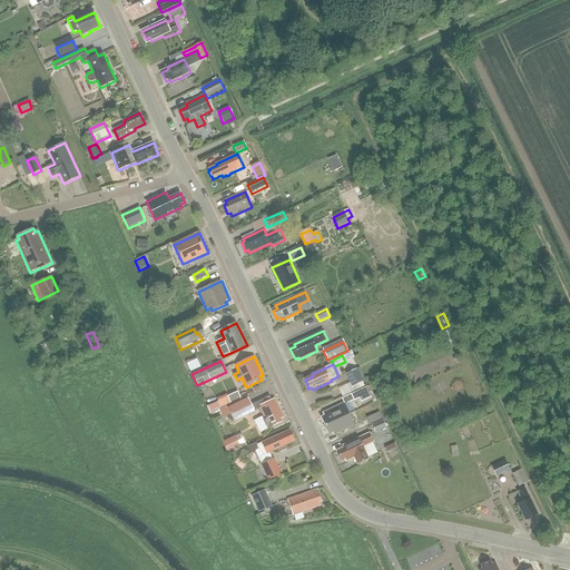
[(356,370),(345,374),(350,383),(352,387),(363,382),(362,380),(356,370)]
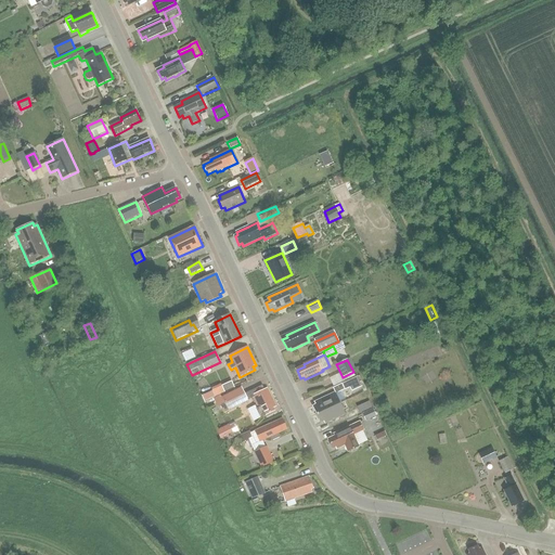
[(357,377),(341,385),(345,390),(349,388),(350,388),(351,392),(361,387),(357,378),(357,377)]
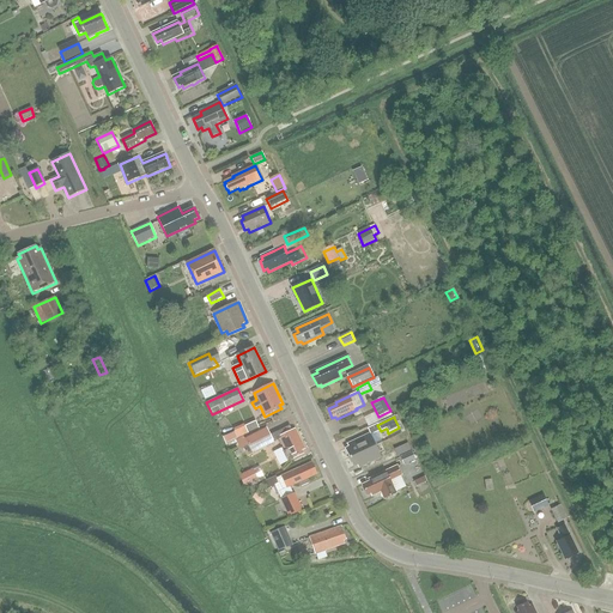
[(243,428),(247,435),(258,430),(254,423),(243,428)]
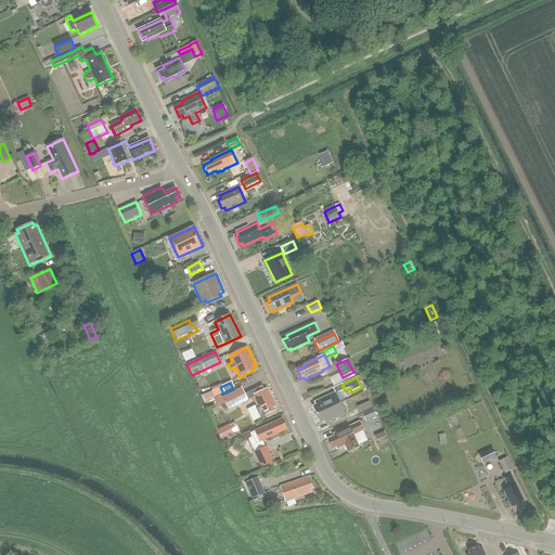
[(262,386),(245,395),(248,401),(254,398),(254,396),(258,394),(265,390),(262,386)]
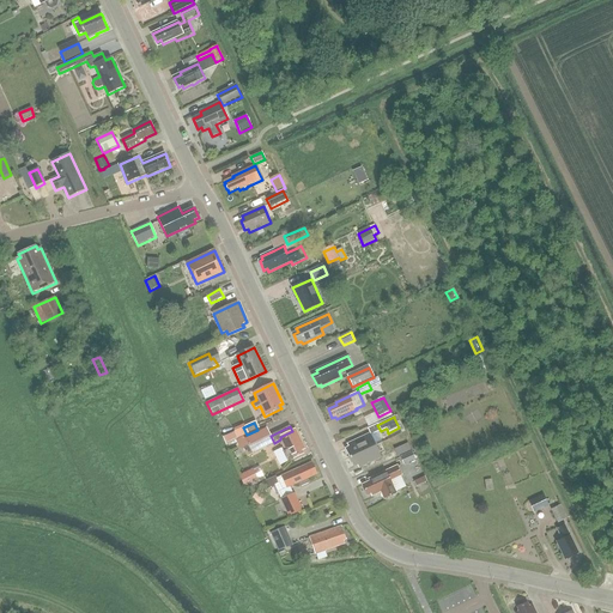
[(267,429),(244,439),(248,447),(252,455),(274,444),(274,443),(271,436),(267,429)]
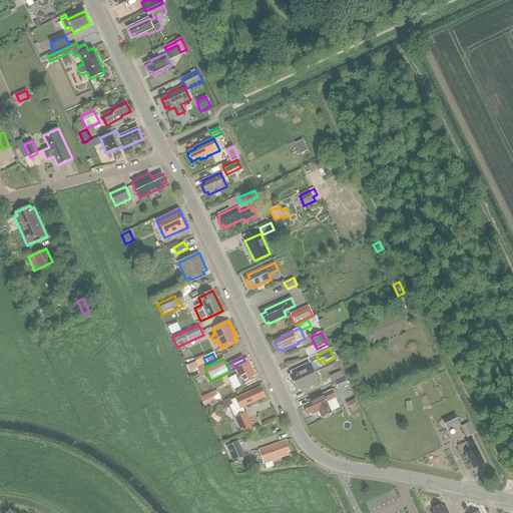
[(238,364),(234,366),(234,368),(238,375),(236,376),(240,386),(241,386),(253,380),(252,377),(255,376),(247,360),(244,361),(238,364)]
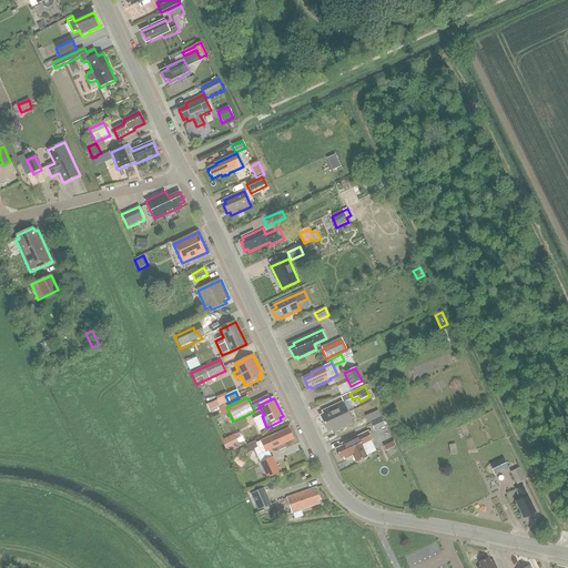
[(325,424),(348,413),(344,402),(323,412),(324,415),(321,416),(325,424)]
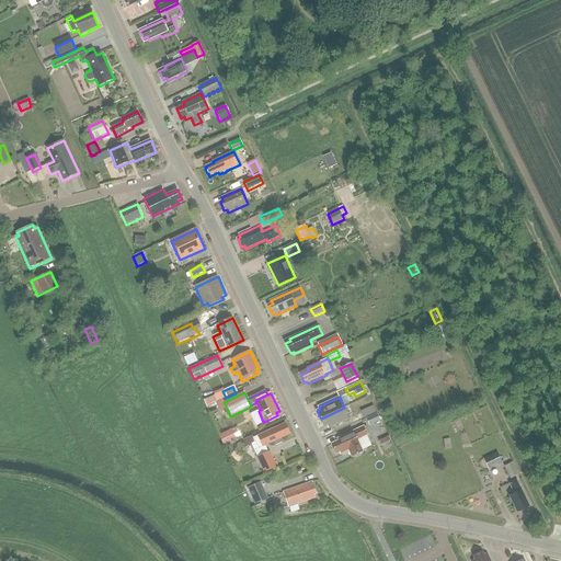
[(222,400),(216,403),(220,412),(227,409),(224,402),(222,400)]
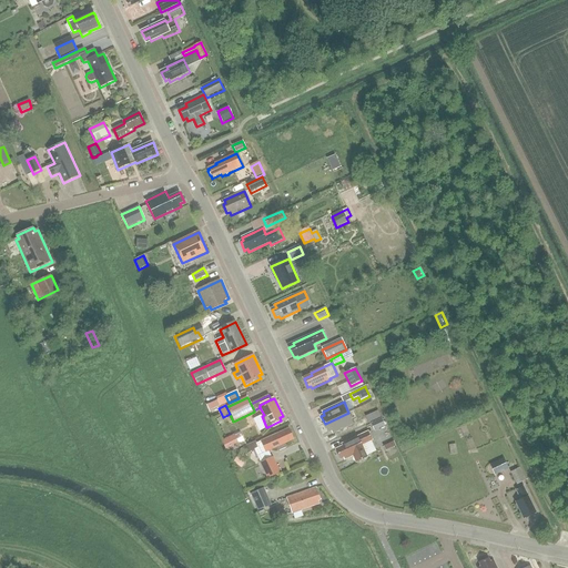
[(378,412),(366,417),(368,424),(382,418),(378,412)]
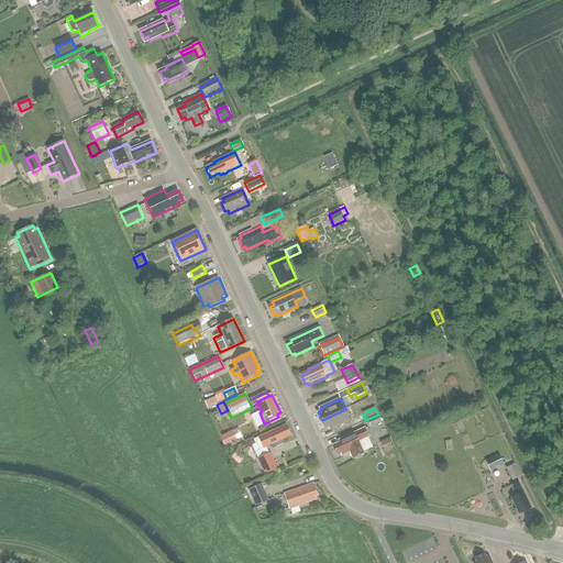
[(329,428),(330,430),(351,420),(345,409),(322,420),(326,429),(329,428)]
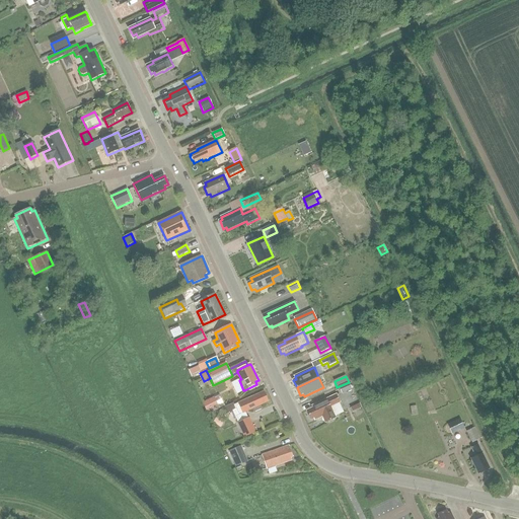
[(238,379),(231,383),(237,393),(244,390),(243,390),(239,380),(238,379)]
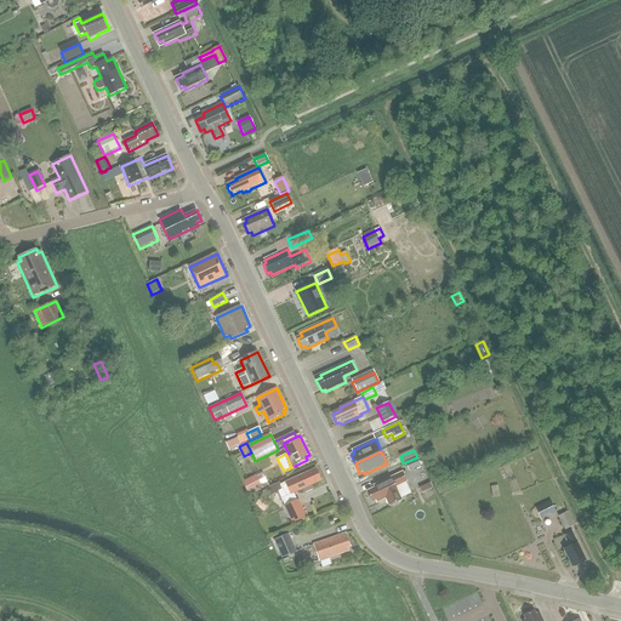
[(417,457),(405,463),(409,472),(421,466),(417,457)]
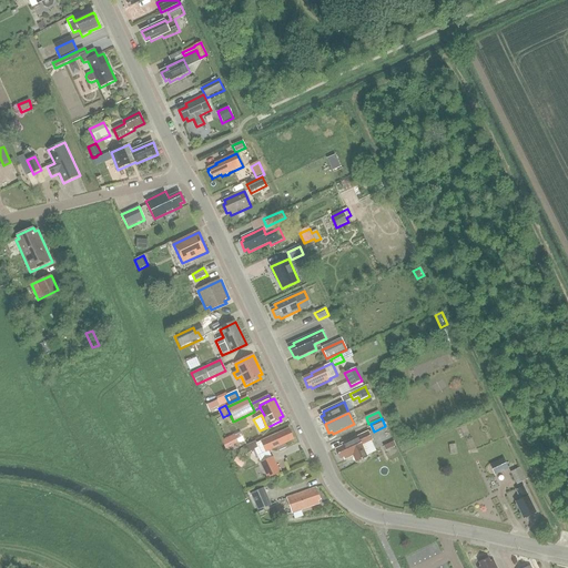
[(264,440),(262,442),(266,453),(269,452),(276,448),(279,452),(287,447),(285,444),(288,442),(293,439),(290,430),(282,433),(281,433),(264,440)]
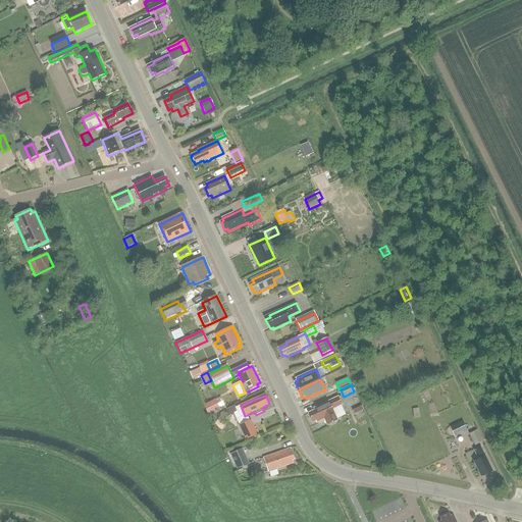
[(315,410),(309,413),(313,422),(316,420),(317,422),(323,419),(327,426),(338,420),(335,414),(333,409),(343,405),(340,397),(314,409),(315,410)]
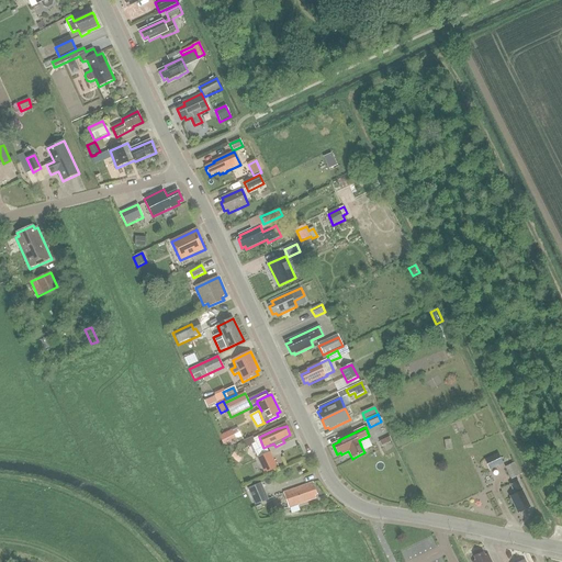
[(232,430),(220,437),(224,447),(236,440),(232,430)]
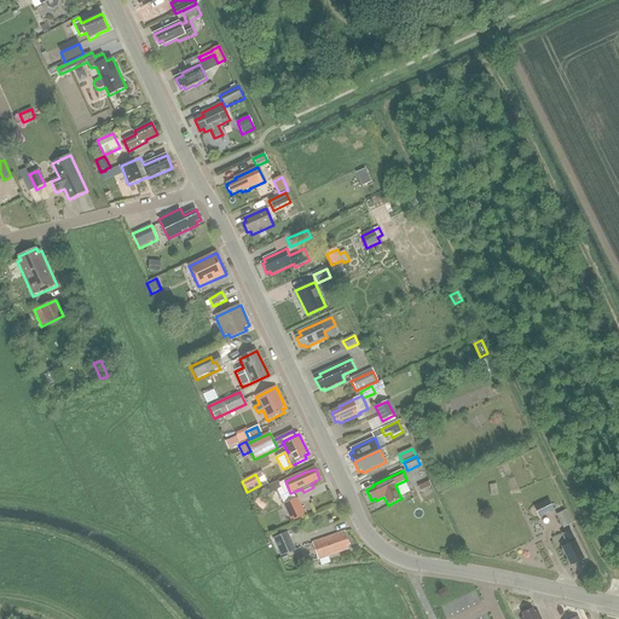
[(279,485),(278,481),(265,487),(268,495),(277,491),(281,489),(279,485)]
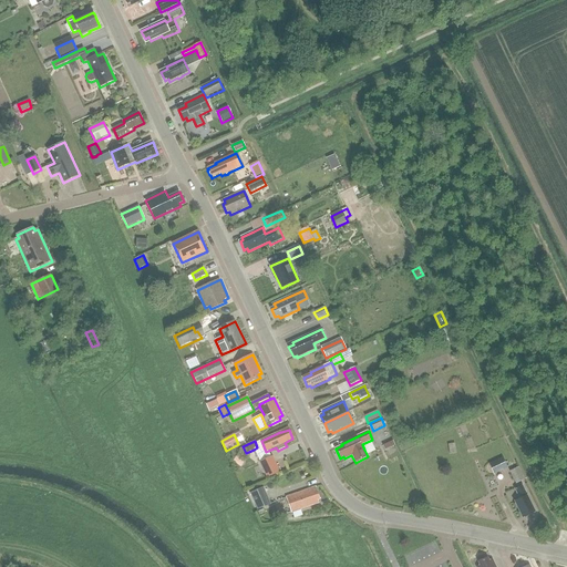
[(257,447),(254,450),(260,463),(271,459),(268,451),(266,452),(261,441),(256,444),(257,447)]
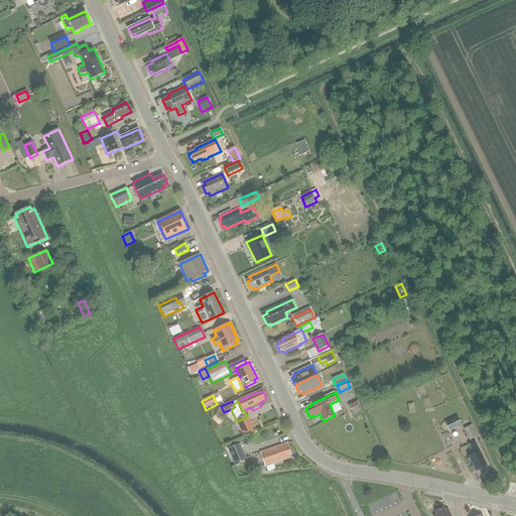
[(224,419),(217,413),(213,419),(220,424),(224,419)]
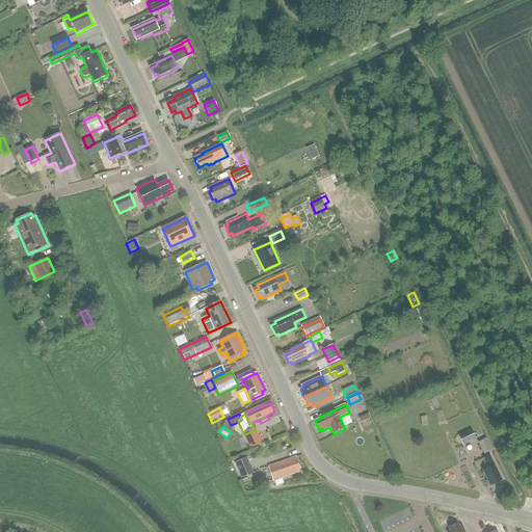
[(244,434),(243,435),(250,450),(263,445),(256,429),(255,430),(244,434)]
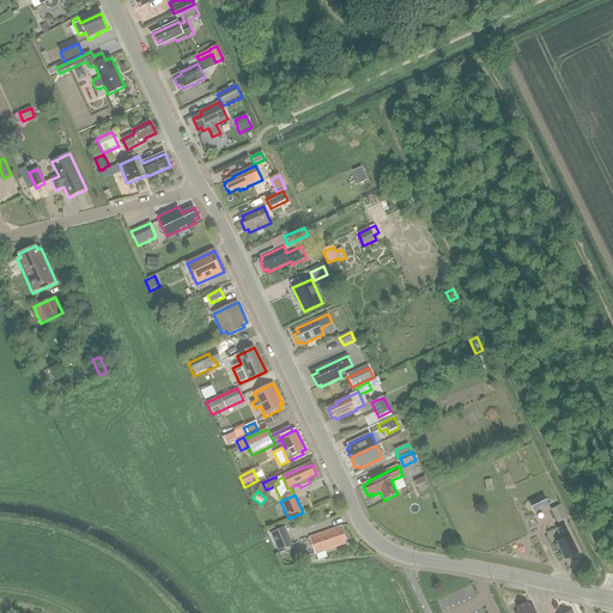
[(544,495),(528,502),(532,510),(540,507),(541,510),(548,507),(544,495)]
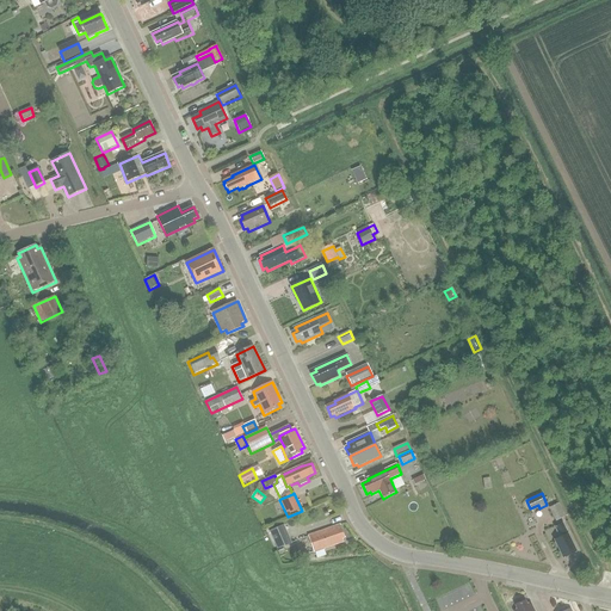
[(559,504),(550,507),(556,522),(566,517),(559,504)]
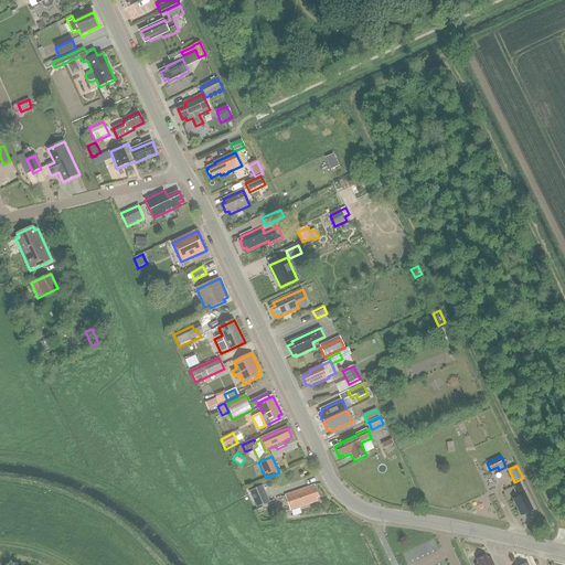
[(533,510),(521,484),(513,488),(519,498),(513,500),(521,516),(523,515),(524,516),(528,514),(526,513),(533,510)]
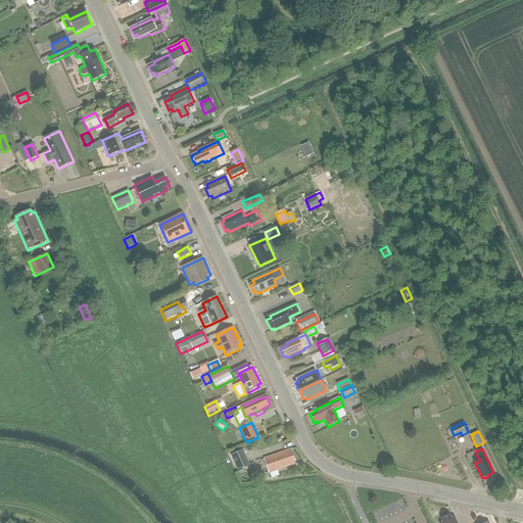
[(243,449),(230,456),(237,471),(250,466),(243,449)]
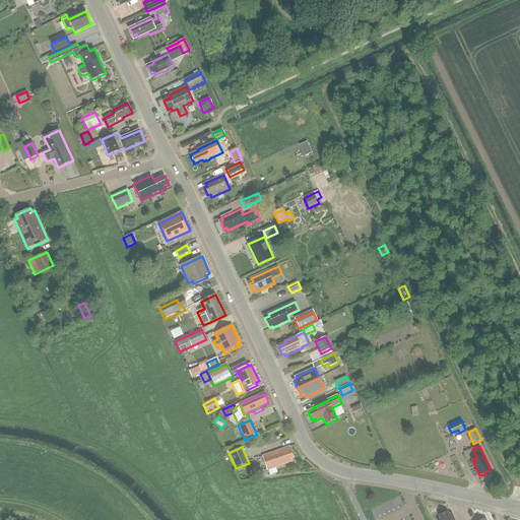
[(265,460),(263,460),(267,470),(275,467),(293,461),(291,458),(294,458),(289,448),(264,457),(265,460)]
